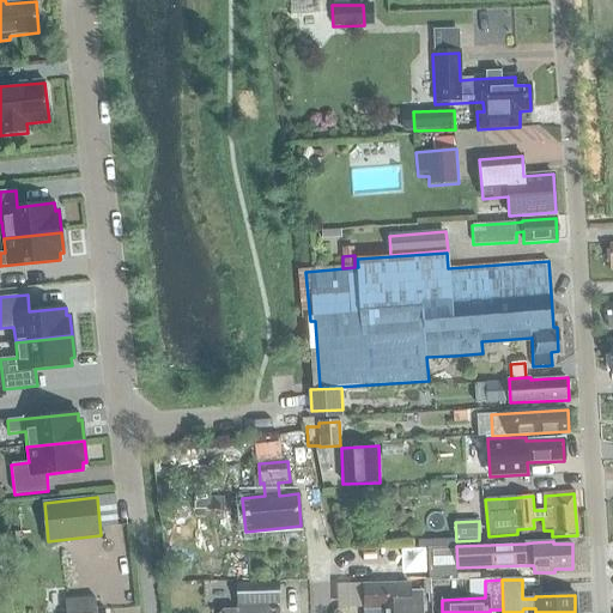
[(281,612),(283,607),(271,607),(271,602),(279,602),(279,582),(241,583),(242,611),(226,611),(224,612),(281,612)]
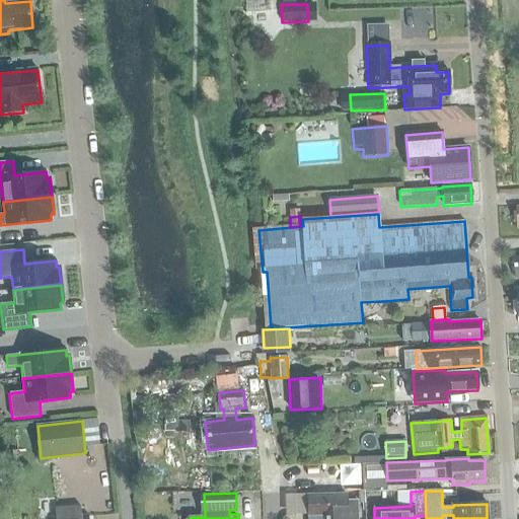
[(358,518),(358,502),(349,502),(349,496),(309,497),(309,515),(324,514),(323,518),(358,518)]
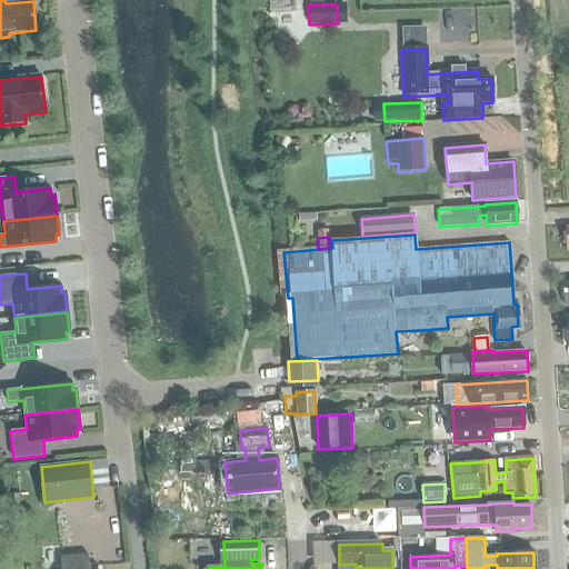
[(60,559),(60,568),(99,568),(99,565),(89,566),(89,557),(60,559)]
